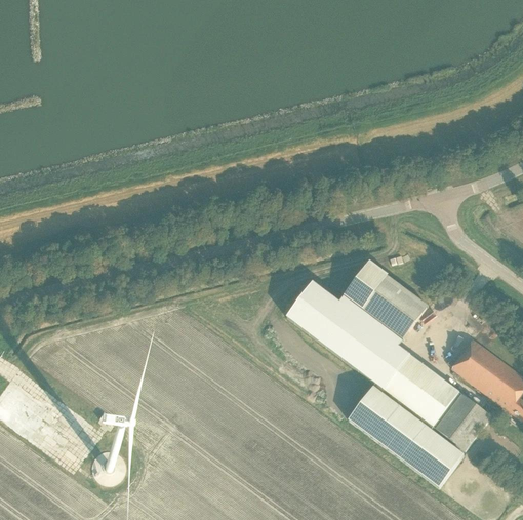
[(427,304),(386,273),(367,260),(343,293),(402,336),(427,304)]
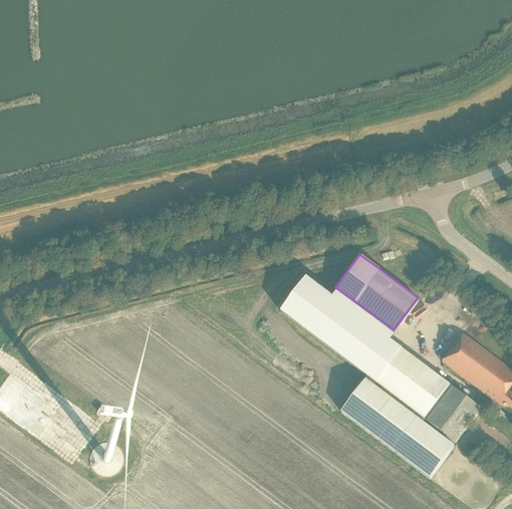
[(305,274),(280,308),(374,379),(400,345),(389,336),(394,329),(335,287),(330,293),(305,274)]
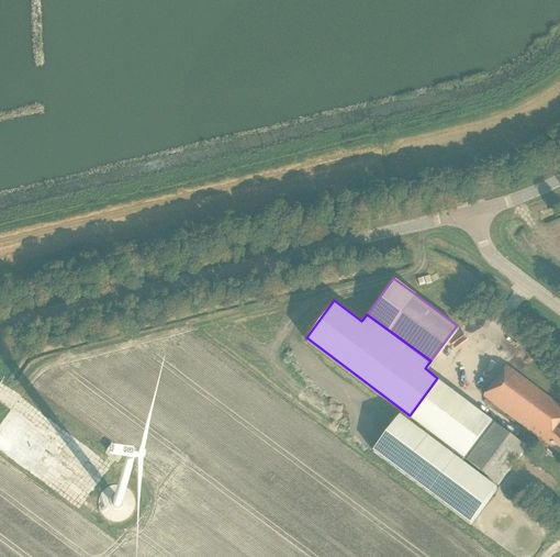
[(559,426),(556,424),(559,418),(559,401),(505,360),(482,392),(558,448),(559,447),(559,448),(559,426)]
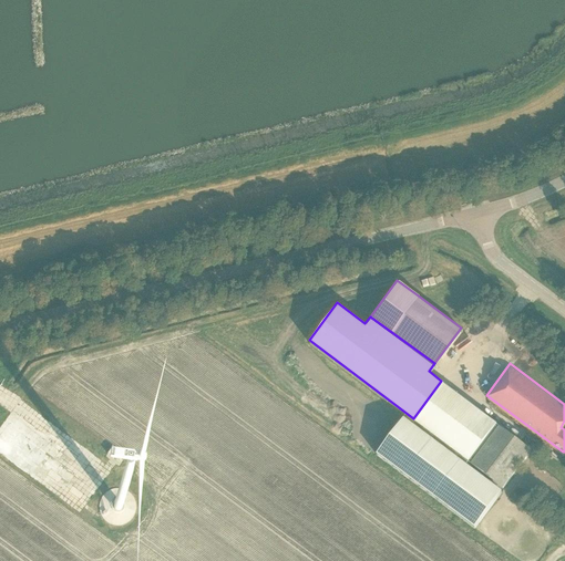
[(530,447),(441,381),(413,418),(411,422),(402,415),(376,450),(474,525),(501,488),(464,463),(468,459),(502,485),(530,447)]
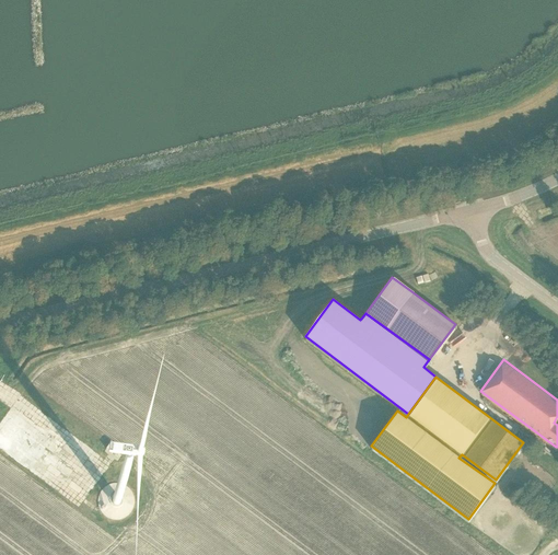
[(118,447),(107,439),(104,444),(114,452),(118,447)]
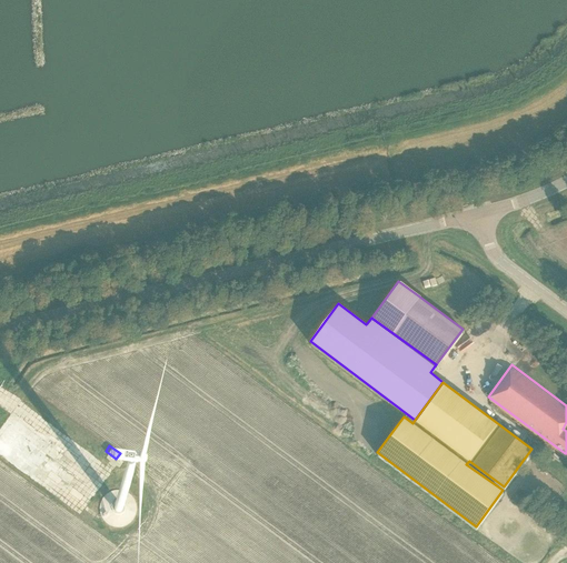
[(112,499),(111,499),(111,500),(110,500),(110,501),(109,502),(109,503),(109,504),(109,505),(110,505),(110,506),(111,508),(111,509),(112,509),(113,510),(115,510),(116,510),(117,510),(118,510),(119,510),(119,509),(120,509),(121,508),(121,506),(122,506),(122,505),(122,504),(122,503),(122,502),(122,501),(121,501),(121,500),(121,499),(120,499),(119,498),(118,498),(117,496),(116,496),(115,496),(115,498),(113,498),(112,498),(112,499)]
